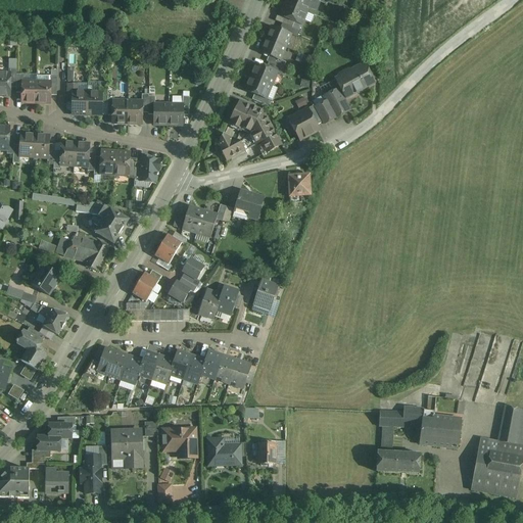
[(314,0),(287,0),(286,4),(306,12),(308,7),(316,10),(319,2),(314,0)]
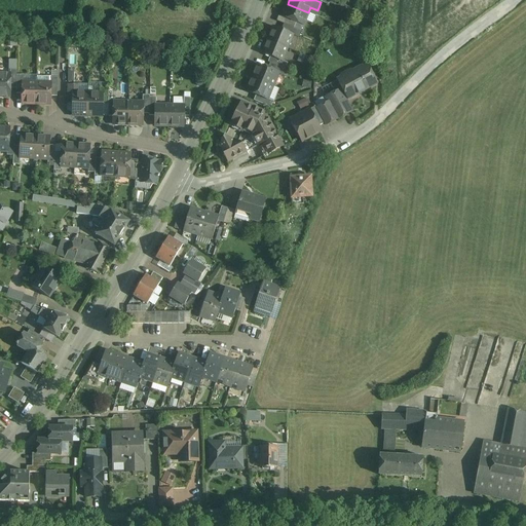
[(308,12),(288,4),(283,16),(282,17),(296,23),(303,26),(308,12)]
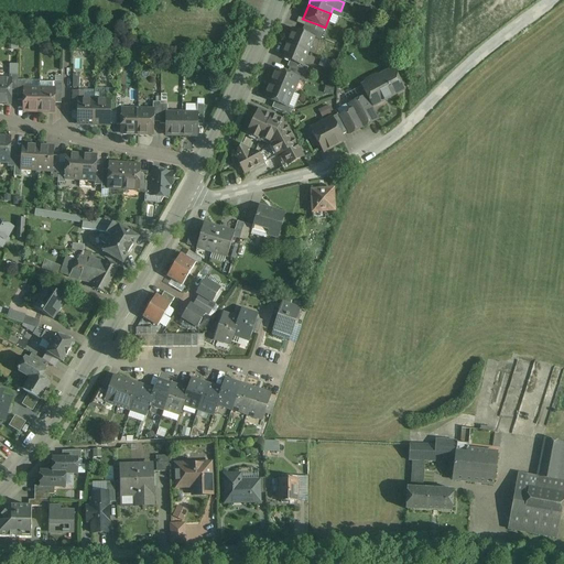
[(317,24),(302,19),(303,18),(300,17),(296,23),(304,26),(315,31),(317,24)]
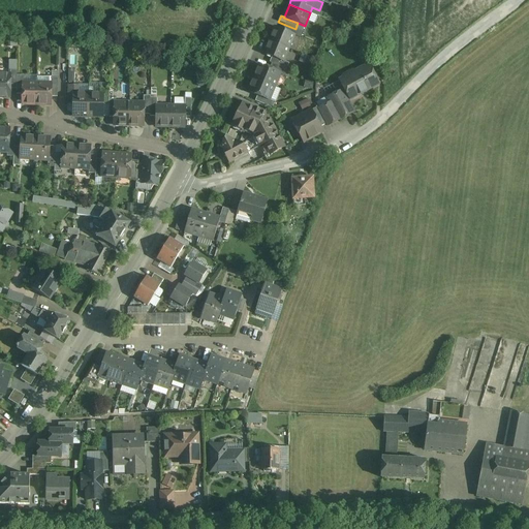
[(296,29),(285,25),(283,30),(294,35),(294,36),(300,38),(303,32),(296,29)]
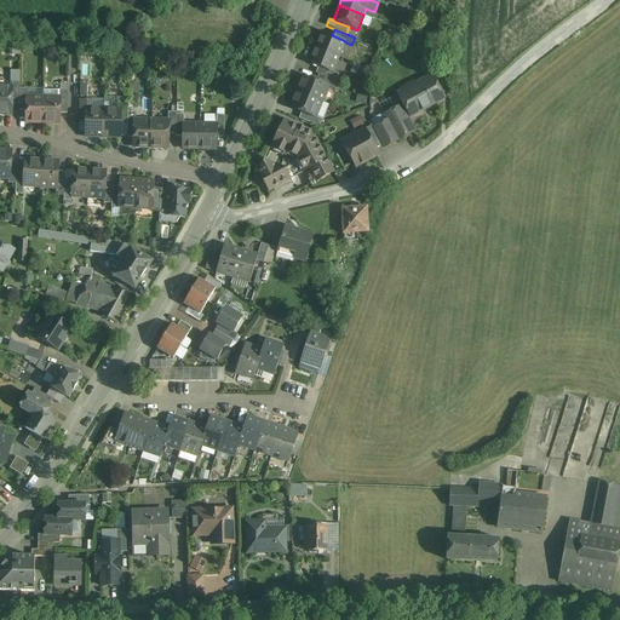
[(332,35),(322,32),(316,47),(338,57),(345,42),(345,41),(332,35)]
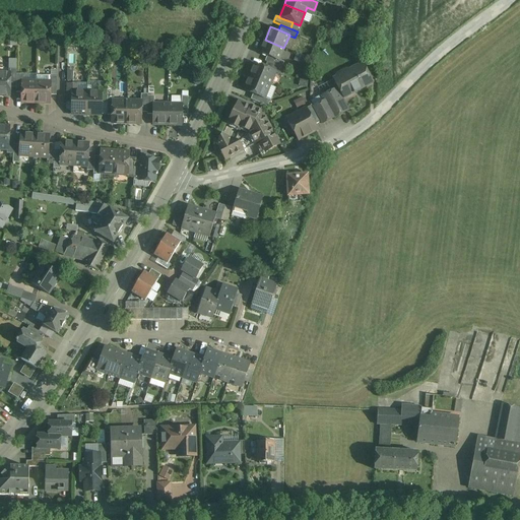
[(283,48),(265,40),(260,53),(267,56),(278,61),(278,60),(283,48)]
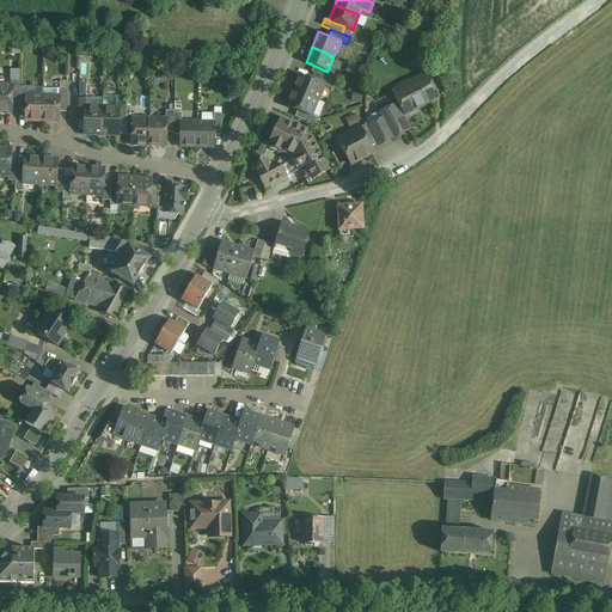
[(359,67),(349,63),(347,71),(347,72),(355,75),(359,67)]
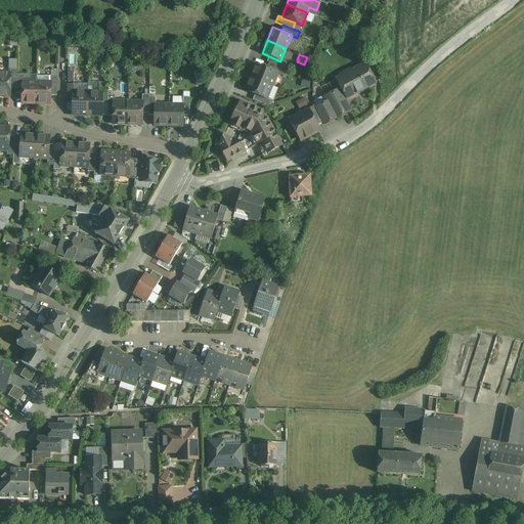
[(280,61),(269,56),(267,62),(269,63),(284,70),(287,63),(285,62),(280,60),(280,61)]
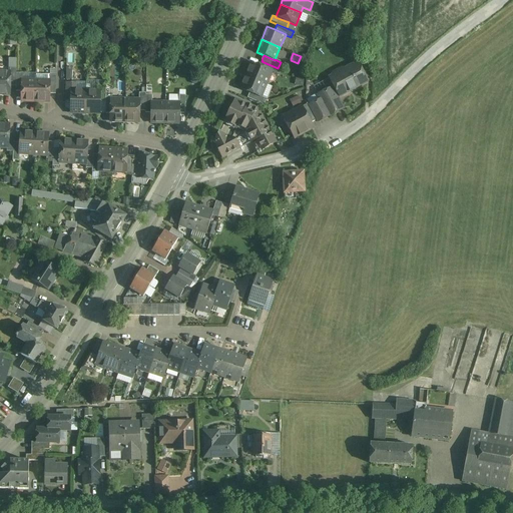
[(278,68),(264,62),(262,67),(272,72),(278,74),(280,68),(278,68)]
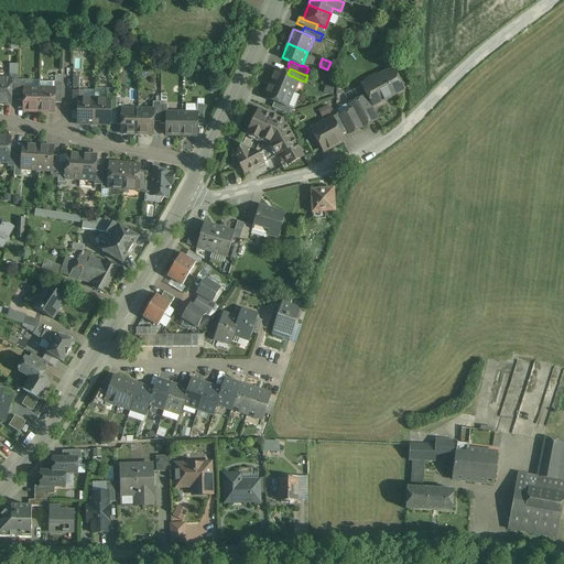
[(288,74),(277,69),(270,84),(293,94),(299,79),(288,74)]
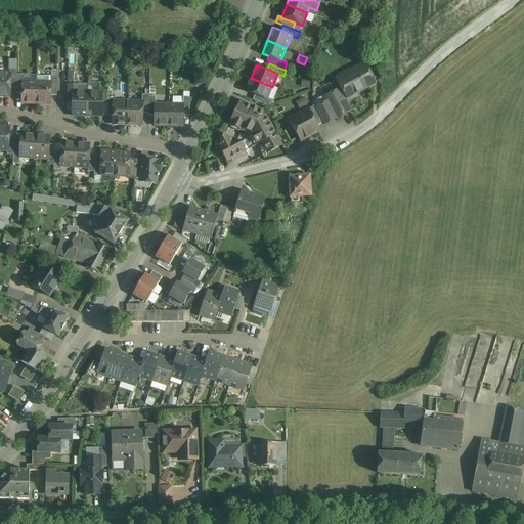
[(365,64),(337,80),(342,89),(347,98),(376,83),(365,64)]
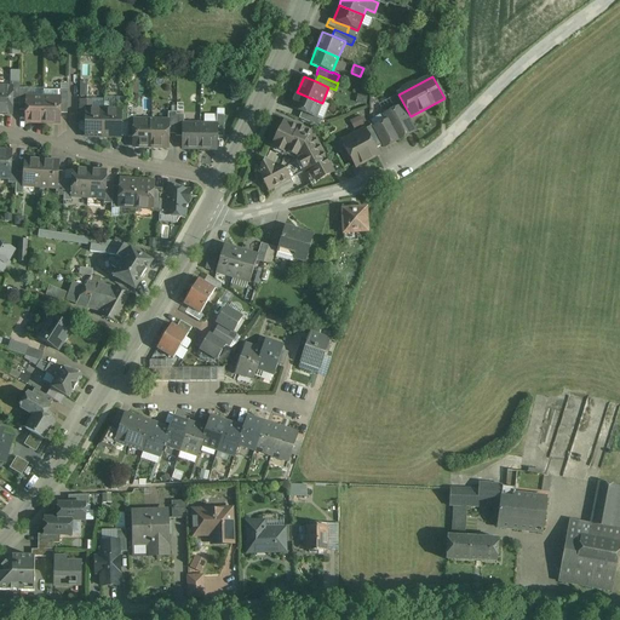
[(11,87),(0,87),(0,114),(11,115),(12,105),(12,89),(11,87)]
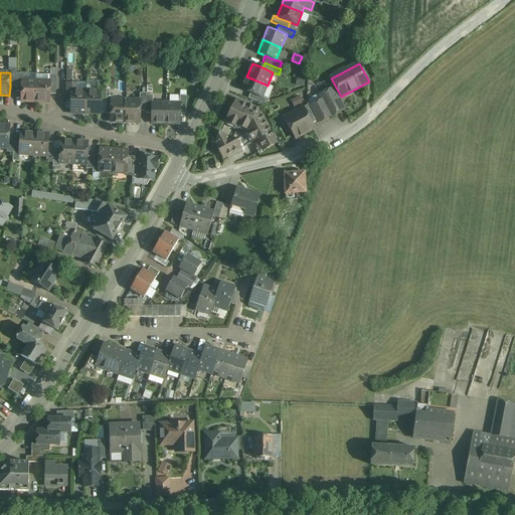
[(268,86),(246,76),(241,90),(250,94),(262,98),(268,86)]
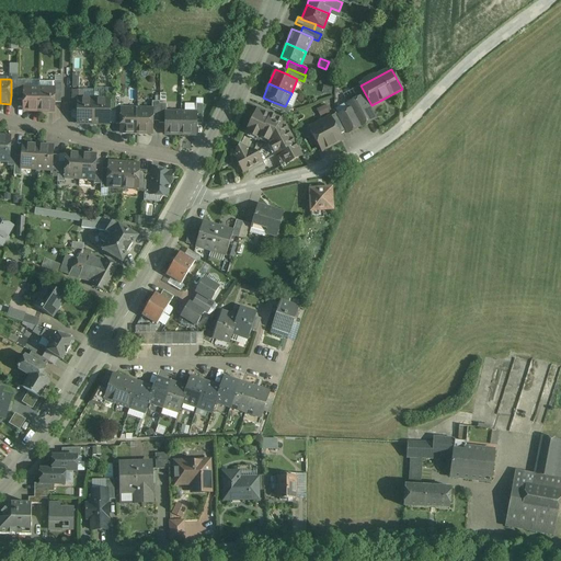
[(332,88),(323,86),(322,93),(331,94),(332,88)]
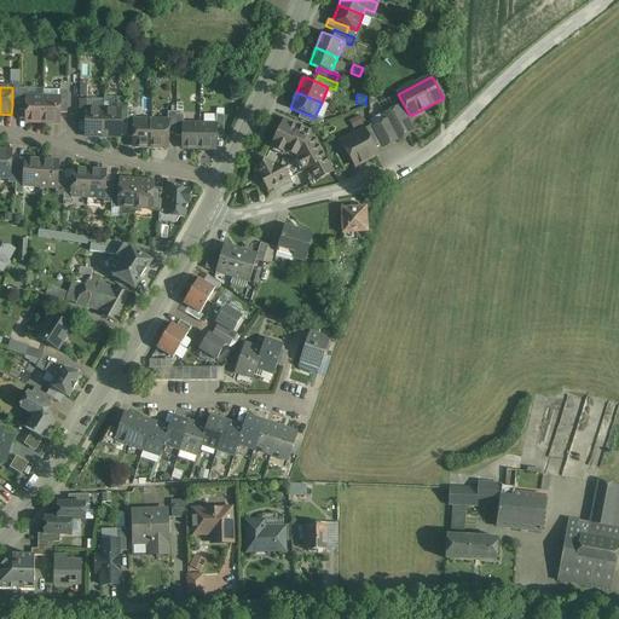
[(27,98),(25,110),(25,123),(42,123),(42,98),(27,98)]
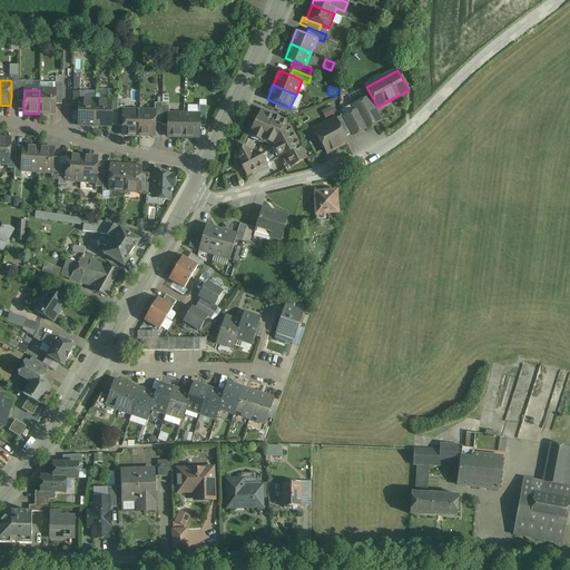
[(56,90),(39,90),(39,114),(55,114),(56,90)]
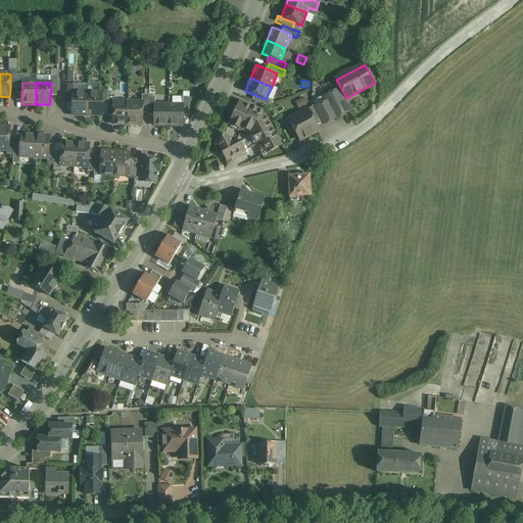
[(108,86),(98,86),(98,94),(101,94),(101,104),(107,104),(107,98),(107,97),(108,86)]
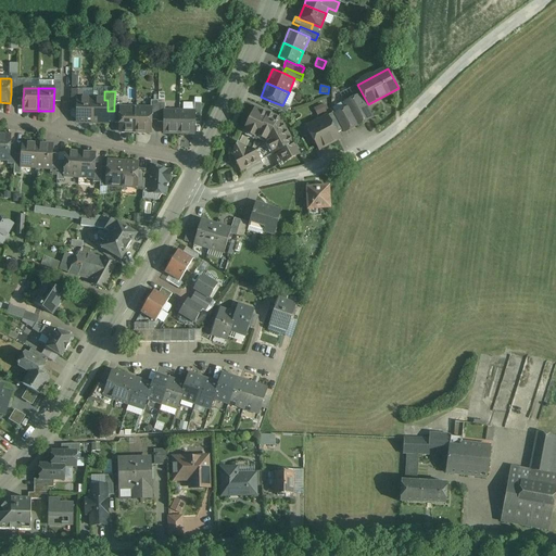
[(368,104),(363,95),(358,97),(364,106),(368,104)]
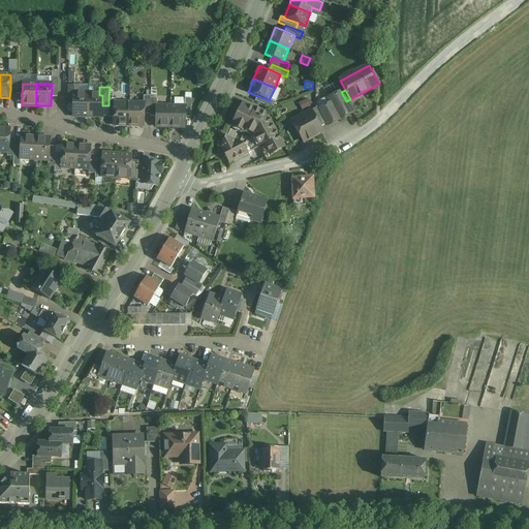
[(341,92),(329,99),(331,103),(340,120),(352,113),(346,101),(341,92)]
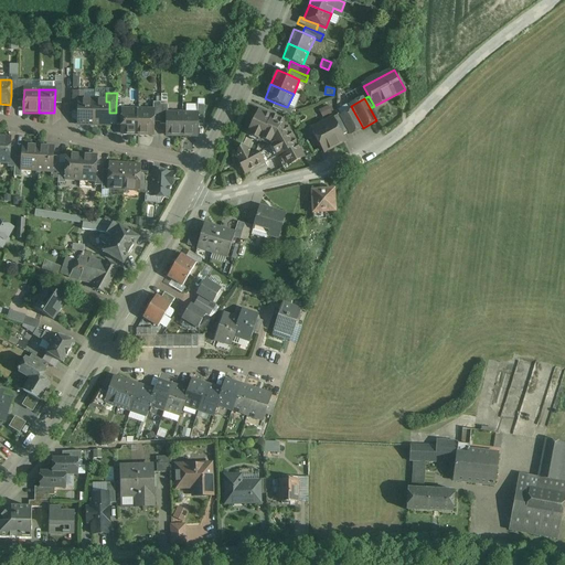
[(94,102),(78,100),(78,125),(94,126),(94,102)]
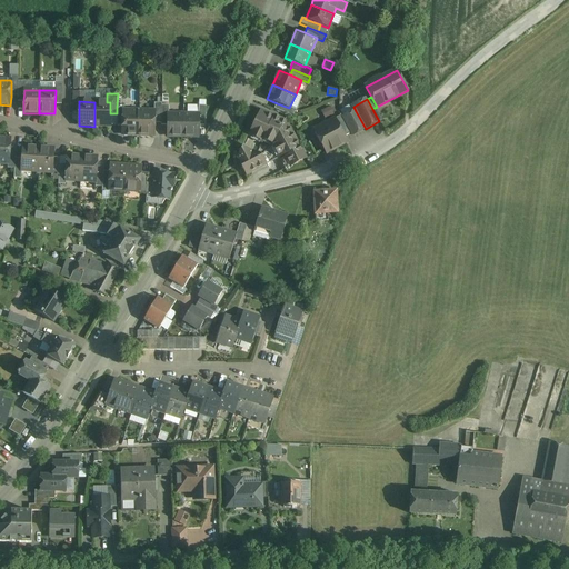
[(107,102),(95,102),(95,127),(110,127),(110,113),(110,102),(107,102)]
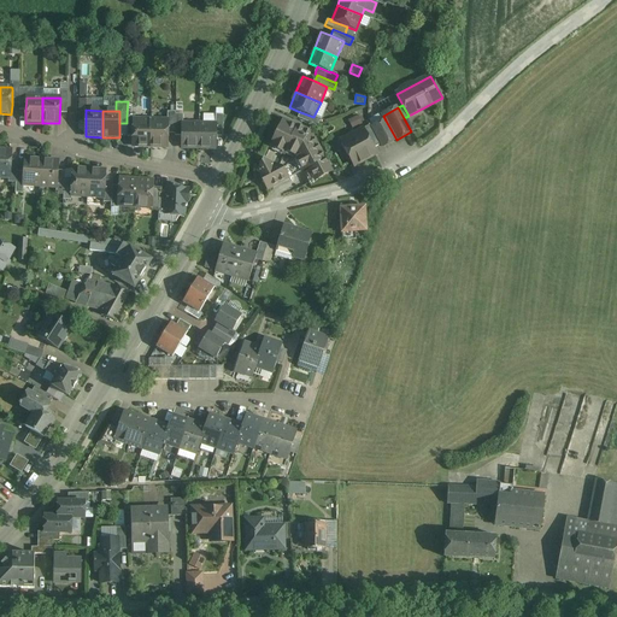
[(313,117),(300,112),(298,118),(316,125),(318,124),(321,119),(313,117)]
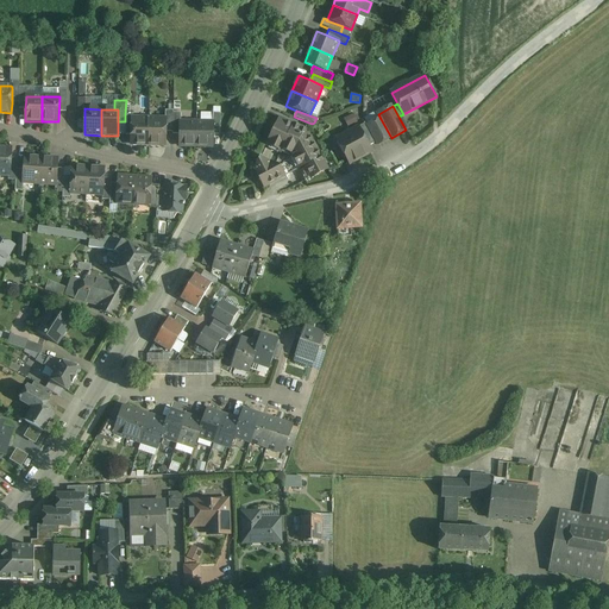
[(132,119),(132,136),(132,145),(149,145),(149,119),(132,119)]
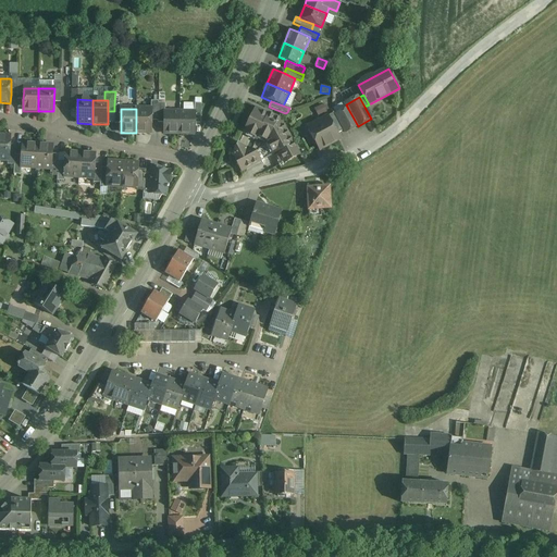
[(151,109),(136,109),(136,133),(151,133),(151,121),(151,109)]
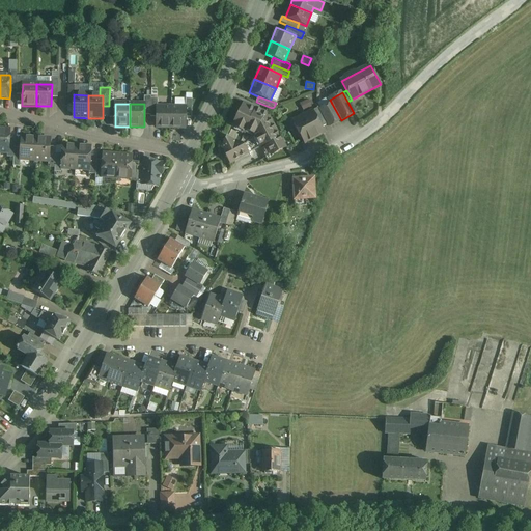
[(255,109),(244,104),(232,128),(245,133),(246,132),(254,135),(254,136),(273,126),(267,114),(255,109)]
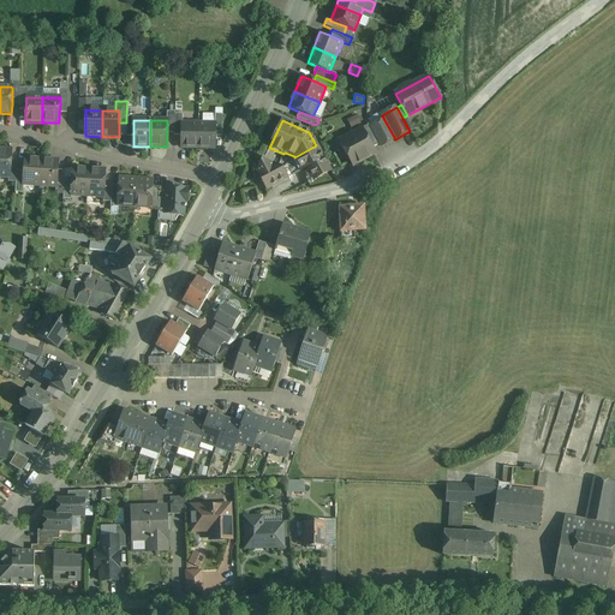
[(384,120),(370,127),(380,144),(381,147),(395,139),(384,120)]
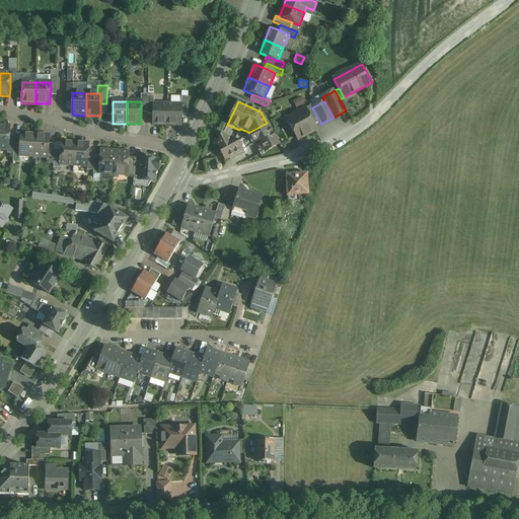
[(154,104),(153,104),(153,115),(153,125),(167,125),(167,104),(154,104)]
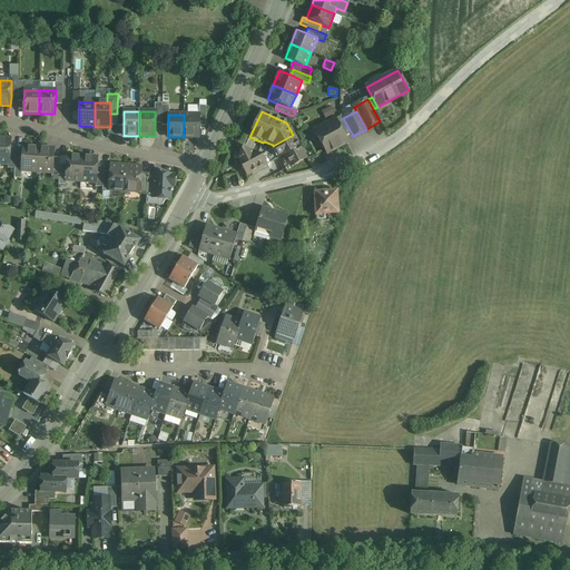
[(199,115),(184,115),(184,137),(199,137),(199,126),(199,115)]
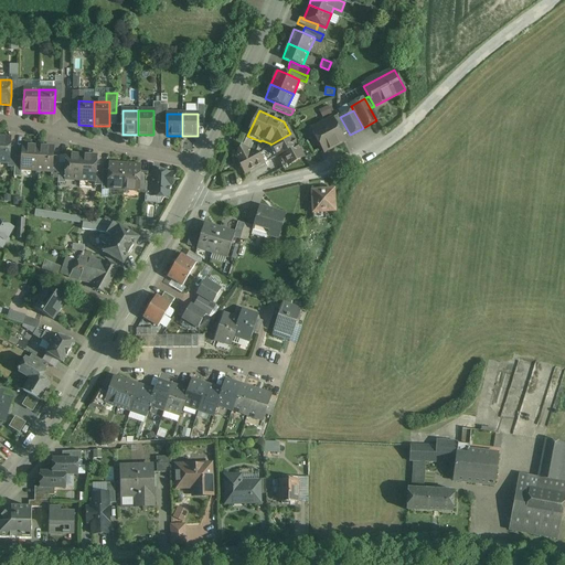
[(340,117),(339,115),(332,118),(342,136),(349,132),(340,117)]
